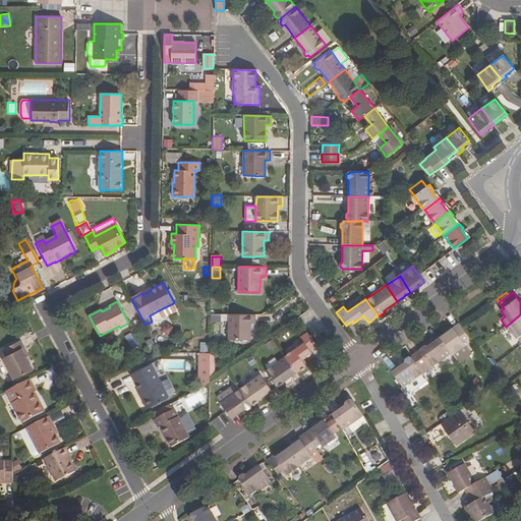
[(173,303),(159,310),(162,316),(163,317),(175,310),(176,309),(173,303)]
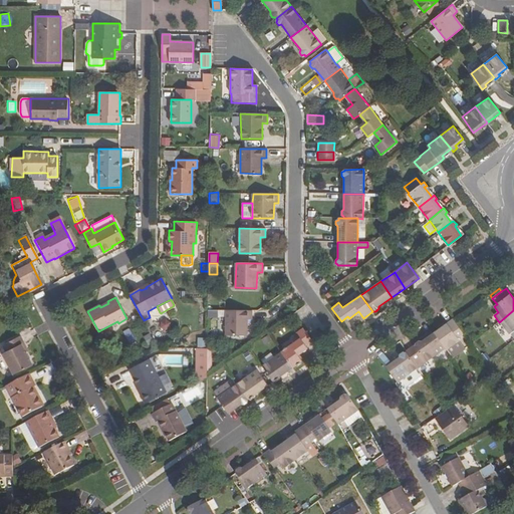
[(226,310),(226,335),(247,335),(248,319),(253,319),(253,310),(226,310)]
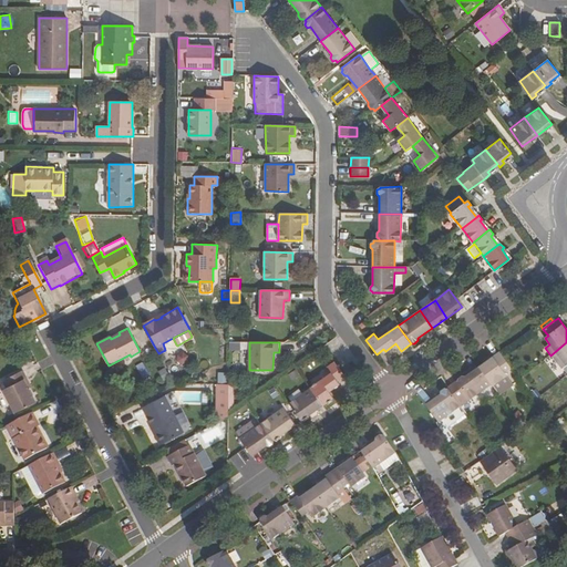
[(566,364),(566,342),(550,356),(557,363),(562,360),(566,366),(566,364)]
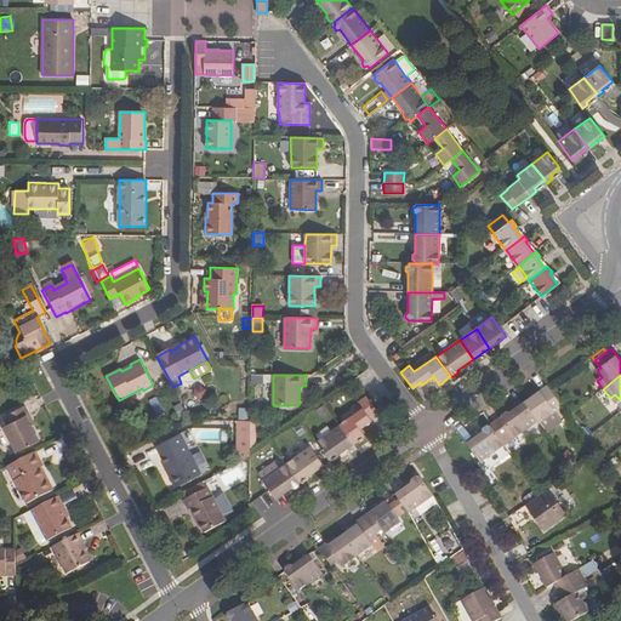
[(539,421),(547,432),(563,421),(553,408),(560,403),(547,385),(525,402),(539,421)]
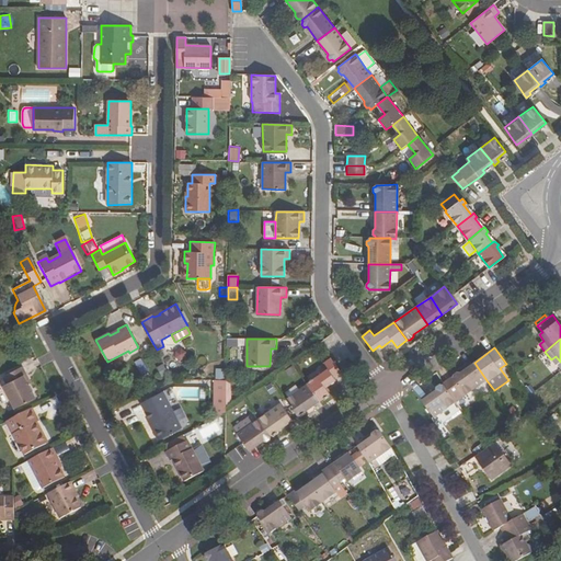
[(307,385),(320,402),(330,395),(324,388),(335,380),(333,378),(341,373),(331,358),(322,365),(327,369),(307,385)]
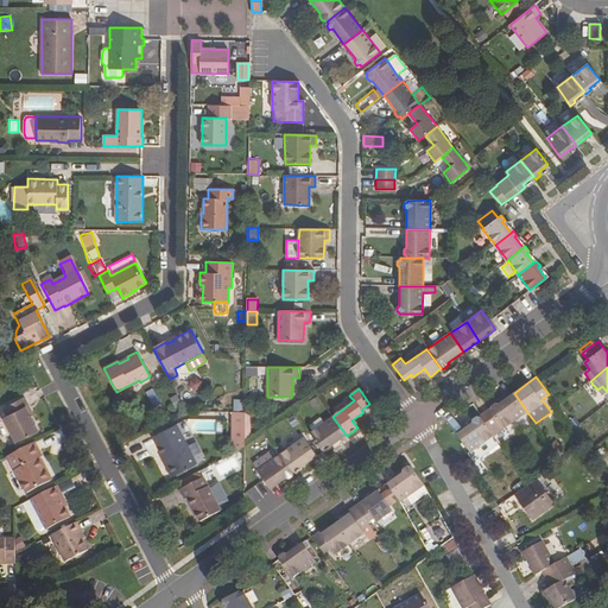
[(494,436),(505,429),(527,412),(514,393),(498,404),(495,404),(492,406),(491,410),(481,417),(494,436)]
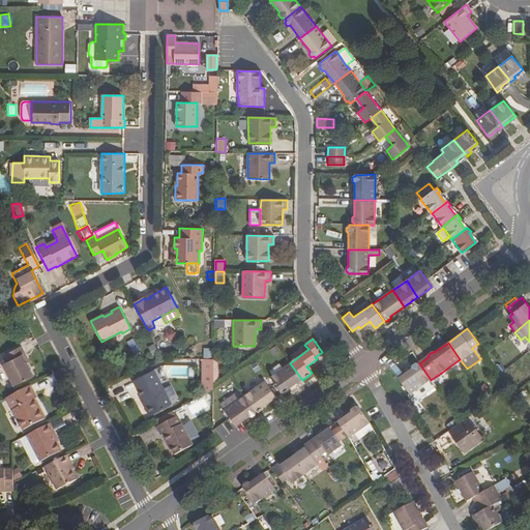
[(3,364),(15,386),(33,376),(23,354),(25,353),(21,346),(4,355),(8,361),(3,364)]
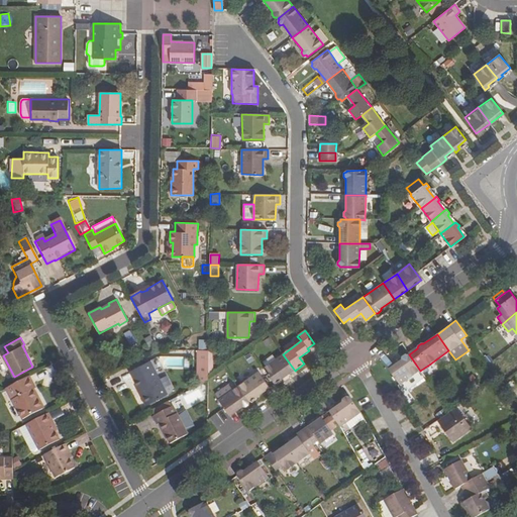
[(206,348),(206,340),(197,339),(197,347),(206,348)]
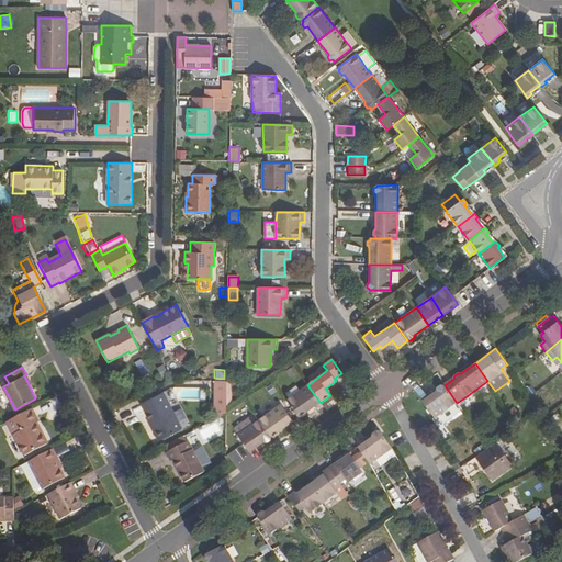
[(216,418),(226,414),(227,411),(227,381),(216,381),(216,418)]
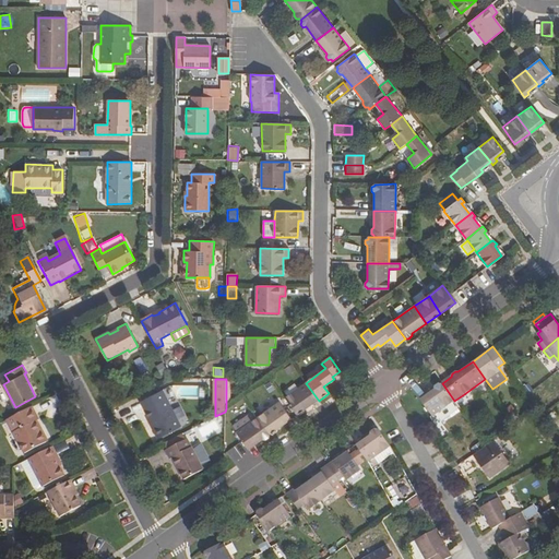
[(419,399),(432,416),(454,401),(442,383),(441,383),(439,382),(436,385),(435,388),(419,399)]
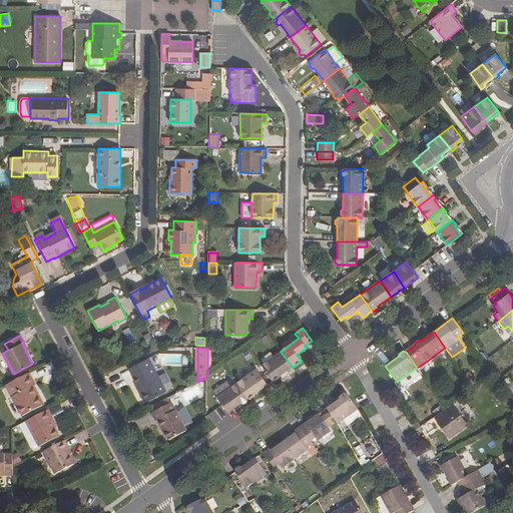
[(262,366),(273,382),(293,368),(281,352),(262,366)]
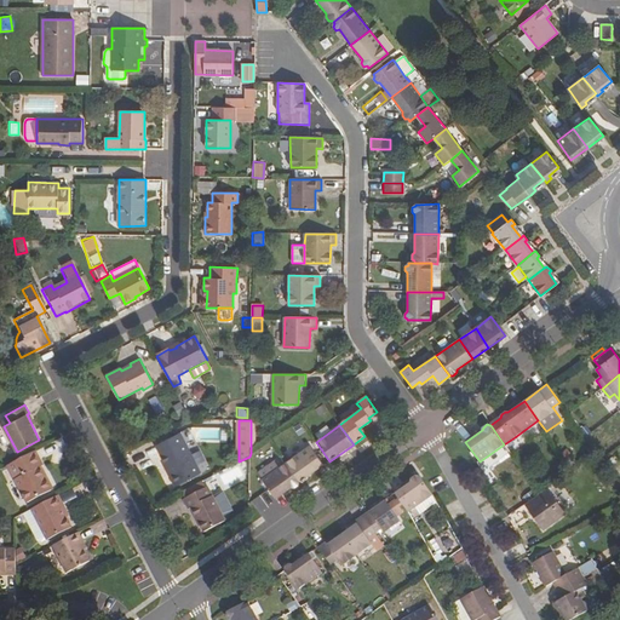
[(166,465),(177,486),(201,472),(181,432),(156,446),(166,465)]
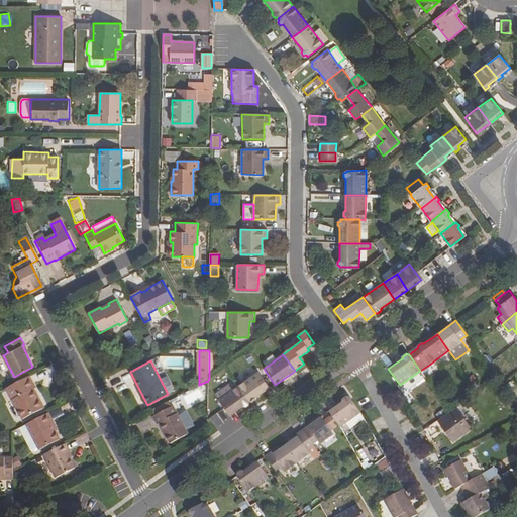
[(238,387),(249,402),(269,389),(257,373),(238,387)]
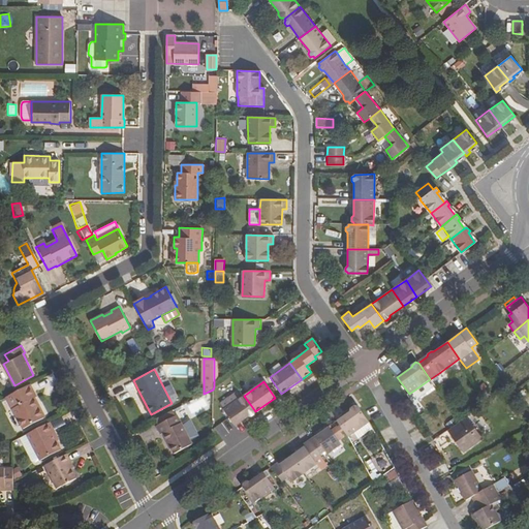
[(6,397),(23,429),(43,418),(33,399),(36,397),(30,384),(6,397)]
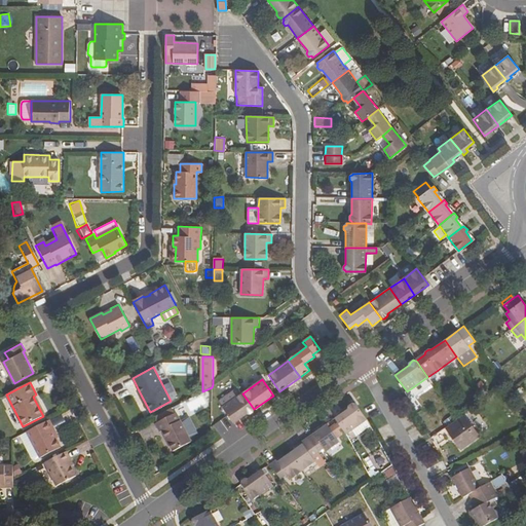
[(223,407),(242,393),(238,388),(219,402),(223,407)]
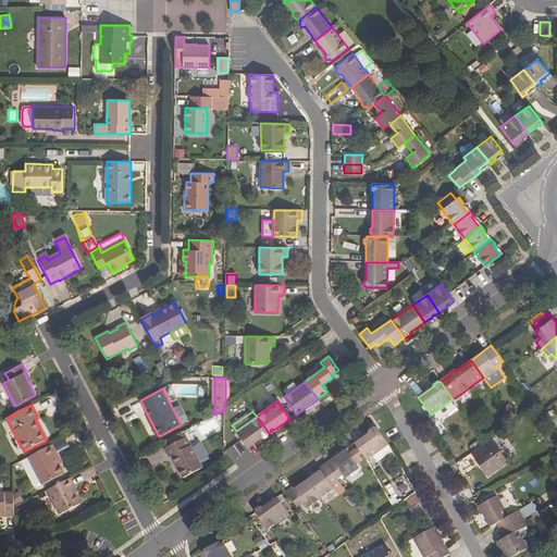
[(197,424),(203,435),(218,429),(211,417),(197,424)]
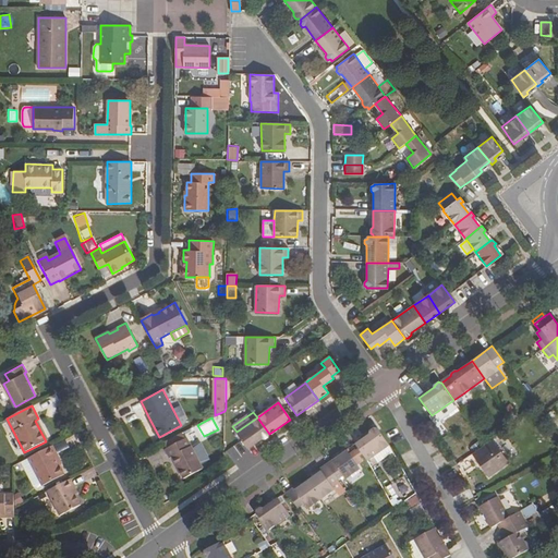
[(241,440),(247,450),(264,438),(266,439),(269,437),(268,435),(269,434),(257,417),(237,432),(235,433),(241,440)]
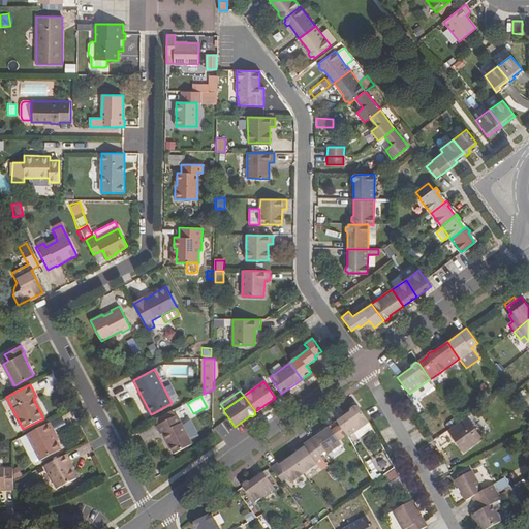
[(141,398),(149,415),(151,414),(142,397),(141,398)]
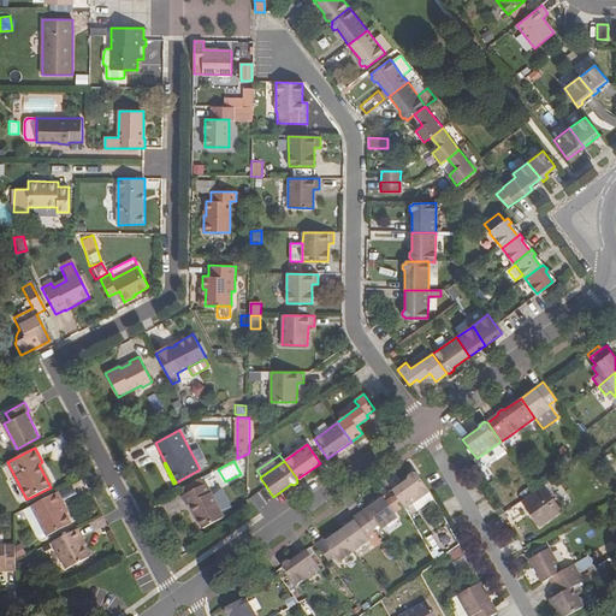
[(392,490),(406,509),(412,505),(430,492),(416,473),(415,473),(412,473),(409,475),(408,479),(392,490)]
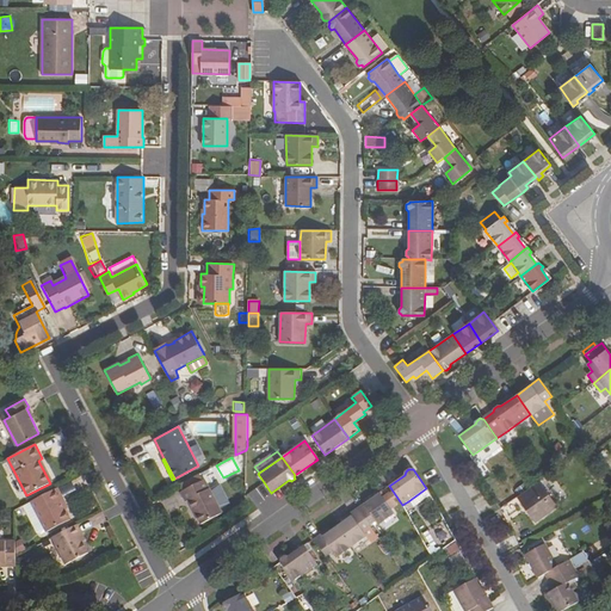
[(185,493),(197,518),(218,506),(201,473),(177,486),(183,495),(185,493)]
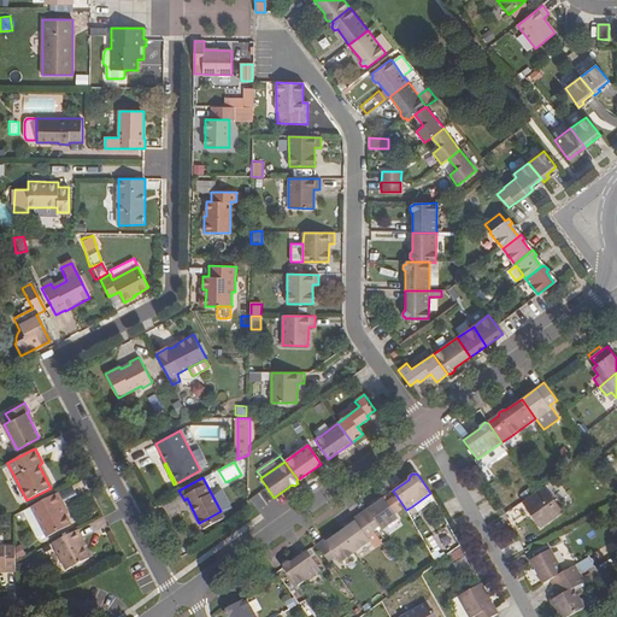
[(522,501),(529,512),(530,511),(534,517),(533,517),(539,527),(562,511),(545,486),(522,501)]
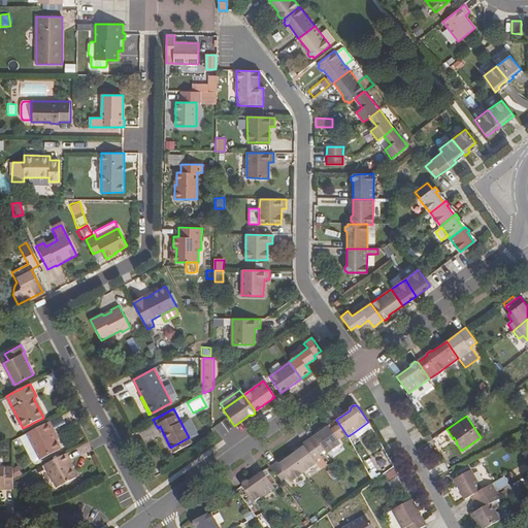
[(27,433),(40,460),(61,449),(52,432),(55,431),(50,422),(27,433)]
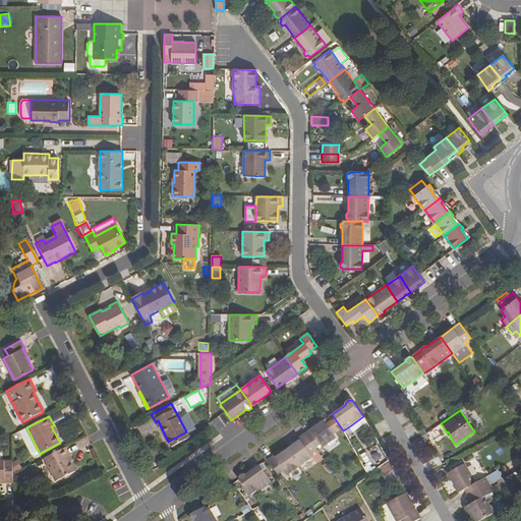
[(348,427),(352,433),(367,423),(363,416),(348,427)]
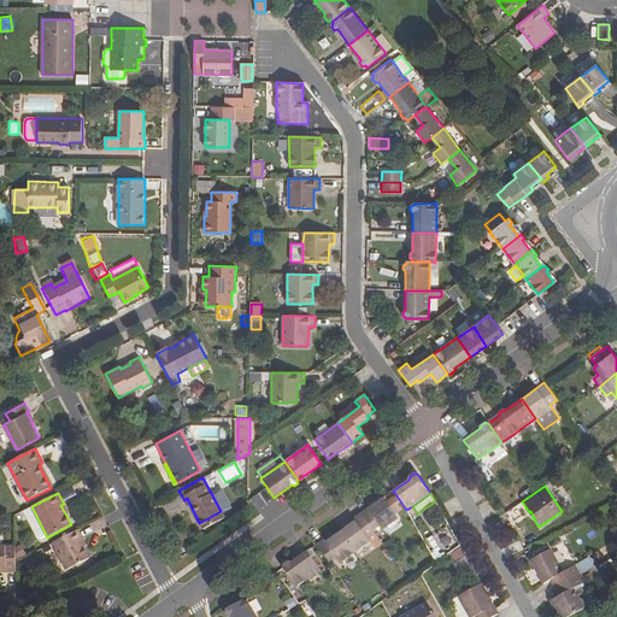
[(362,513),(374,530),(380,526),(383,529),(398,518),(383,497),(362,513)]
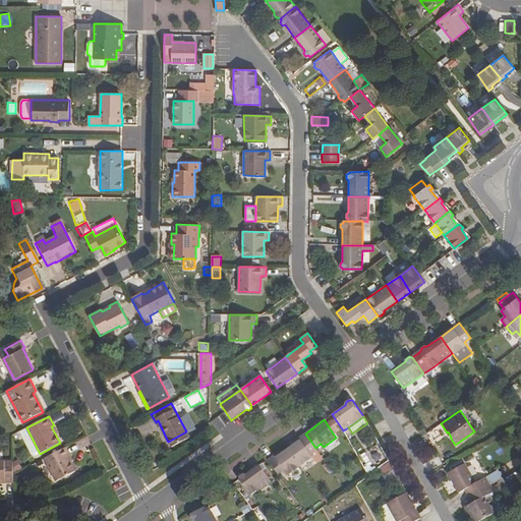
[(321,456),(315,448),(305,433),(291,443),(293,445),(288,448),(300,465),(312,457),(314,460),(321,456)]
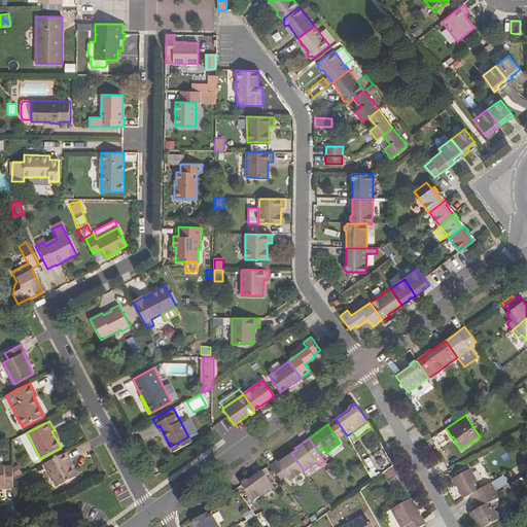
[(70,460),(66,453),(44,464),(57,487),(76,477),(68,461),(70,460)]
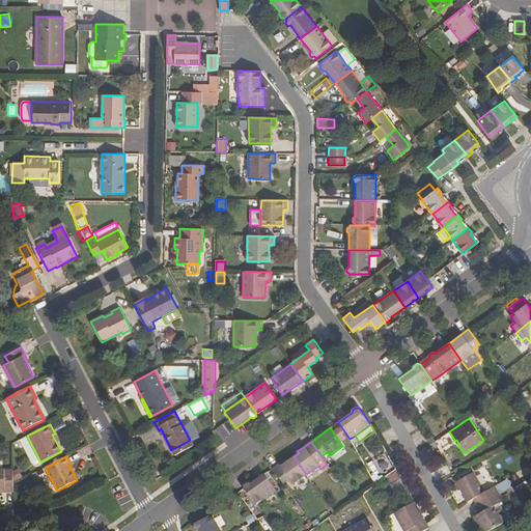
[(273,469),(283,483),(289,479),(294,484),(306,474),(294,456),(288,460),(287,458),(273,469)]
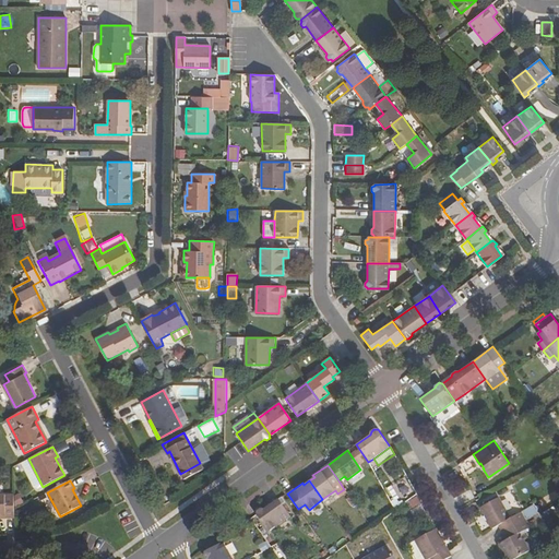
[(326,507),(346,492),(344,489),(337,494),(335,490),(322,499),(326,507)]
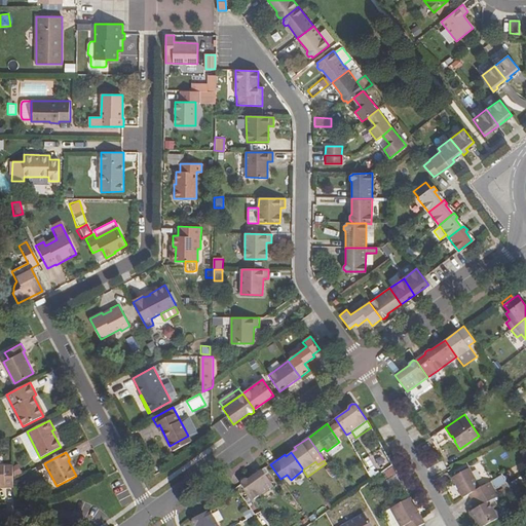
[(4,487),(13,487),(13,465),(0,465),(0,484),(4,485),(4,487)]
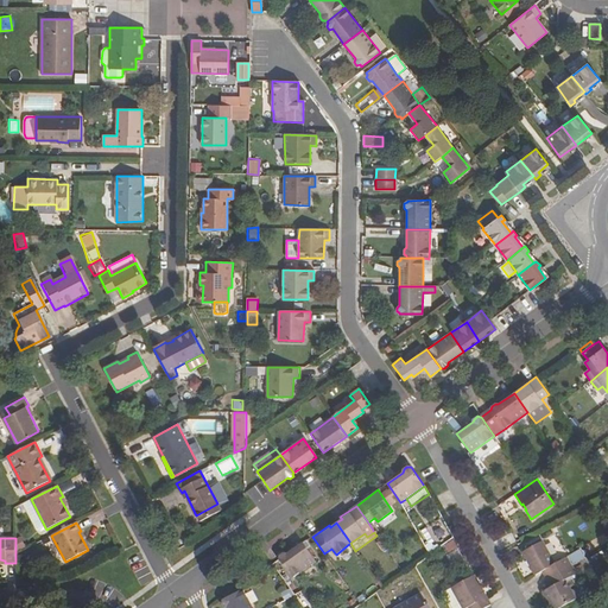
[(279,561),(292,580),(316,563),(303,543),(286,555),(283,555),(280,556),(280,559),(279,561)]
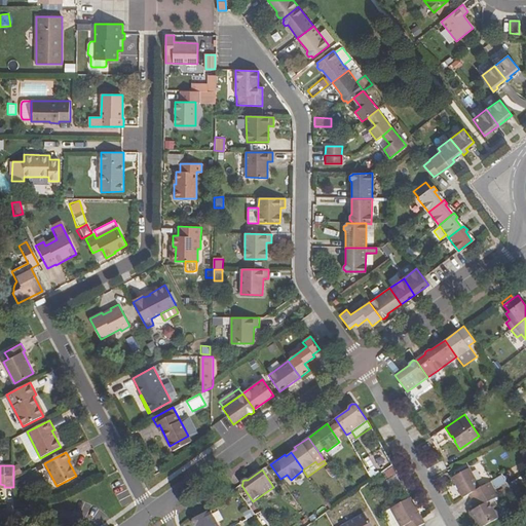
[(452,479),(462,498),(470,494),(474,501),(494,490),(490,483),(479,489),(468,470),(452,479)]
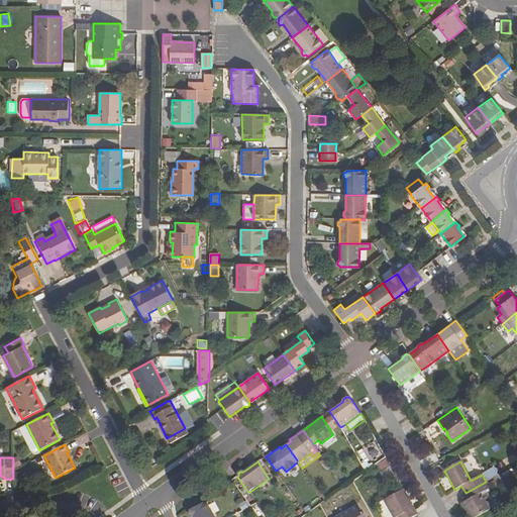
[(499,505),(486,482),(466,493),(470,500),(462,503),(470,516),(477,516),(490,510),(499,505)]
